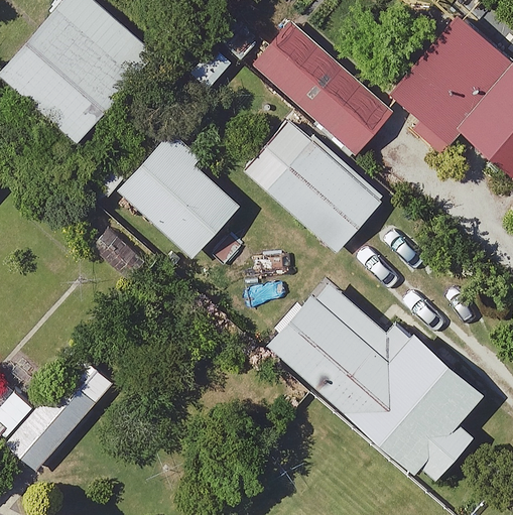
[(154,58),(89,0),(61,0),(0,69),(0,77),(76,145),(154,58)]
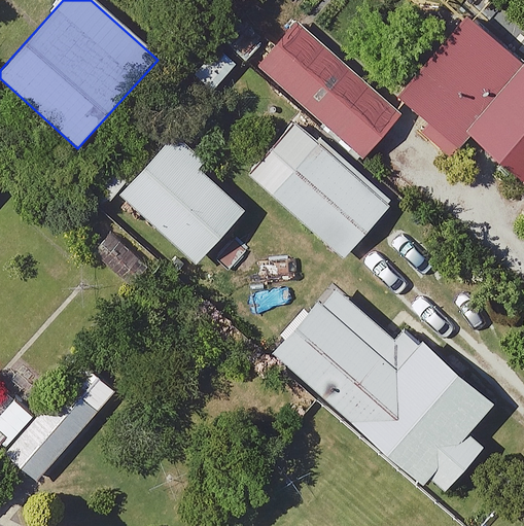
[(463,132),(522,64),(465,18),(397,98),(458,150),(470,137),(463,132)]
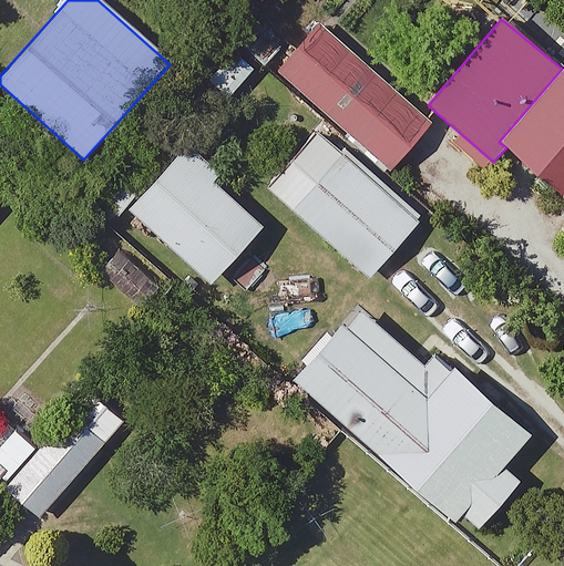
[(316,27),(278,71),(391,170),(430,125),(316,27)]
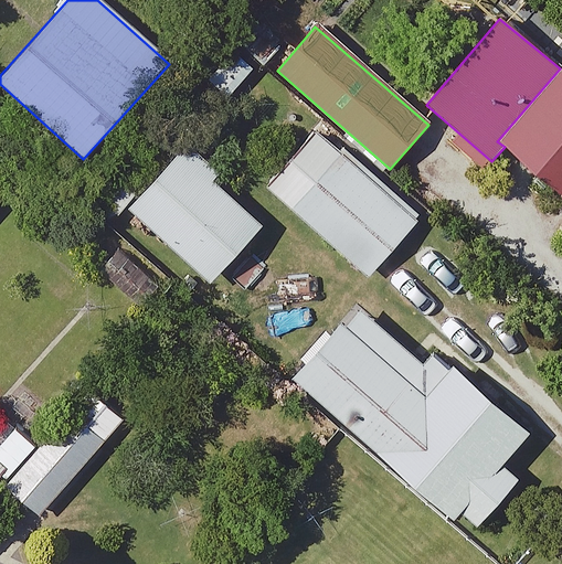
[(561,66),(560,68),(497,141),(505,147),(561,197),(561,66)]
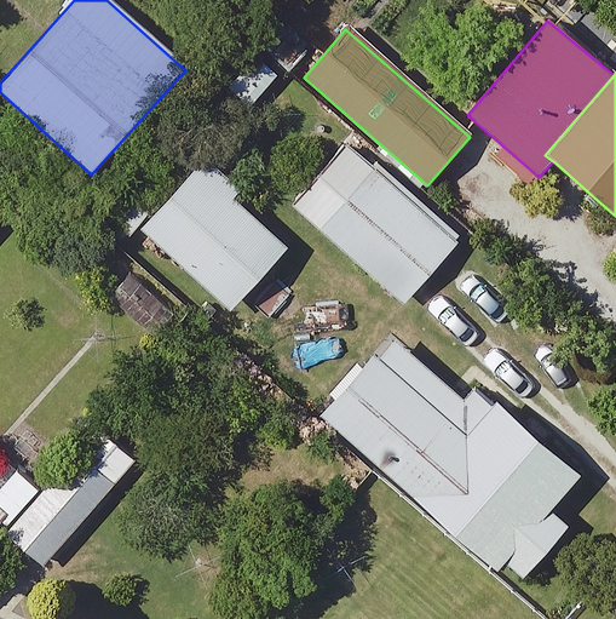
[(237,190),(203,160),(140,230),(240,319),(297,257),(230,198),(237,190)]
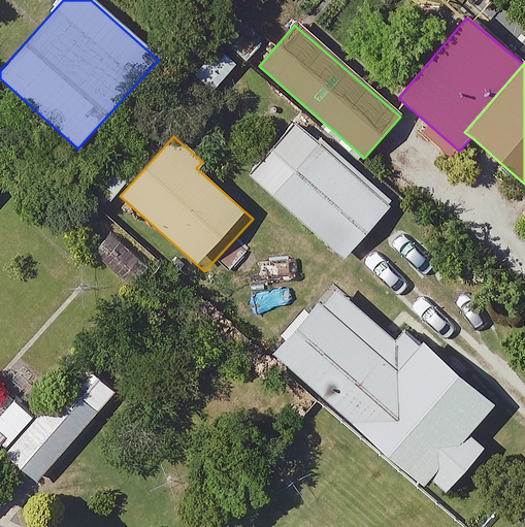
[(343,260),(389,208),(317,145),(271,197),(343,260)]
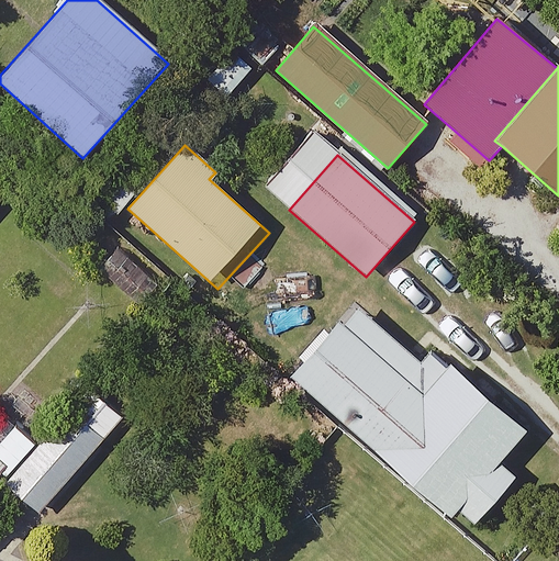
[(357,303),(291,377),(449,519),(456,512),(474,528),(518,480),(501,463),(528,433),(431,345),(418,358),(357,303)]
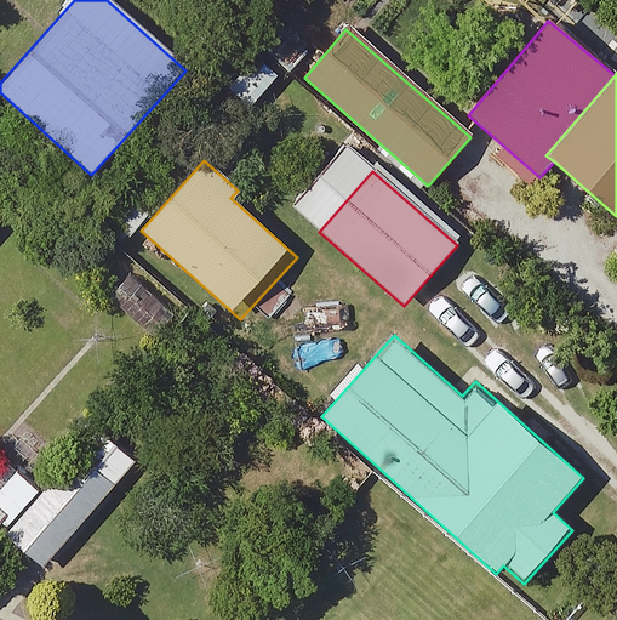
[(9,532),(43,563),(112,487),(78,456),(9,532)]
